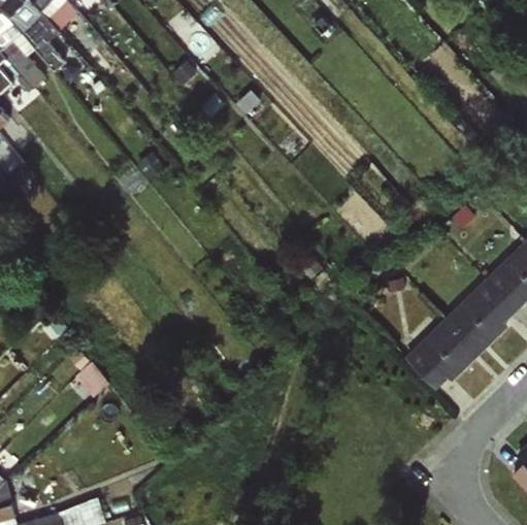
[(27,0),(0,0),(0,7),(33,47),(42,56),(52,48),(32,25),(41,15),(27,0)]
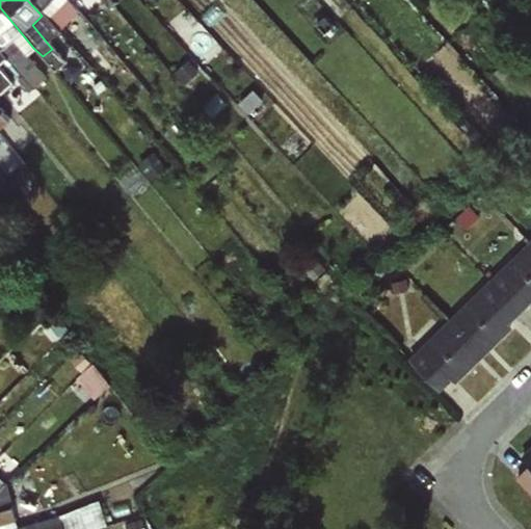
[(27,0),(42,16),(60,33),(70,22),(58,8),(63,0),(27,0)]
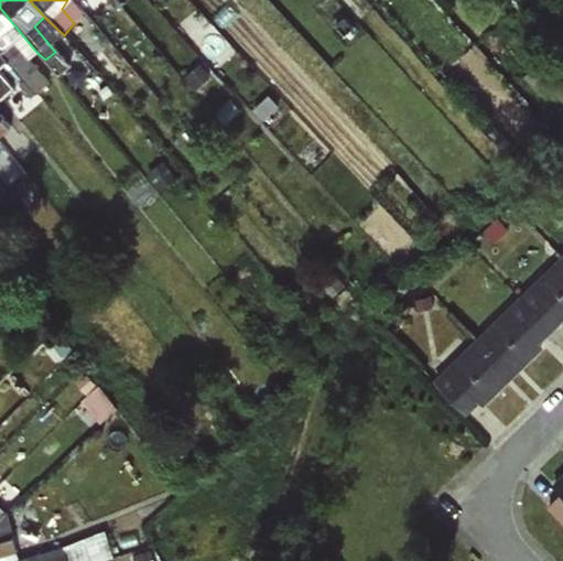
[(0,54),(12,69),(36,96),(47,83),(28,60),(35,51),(0,8),(0,54)]
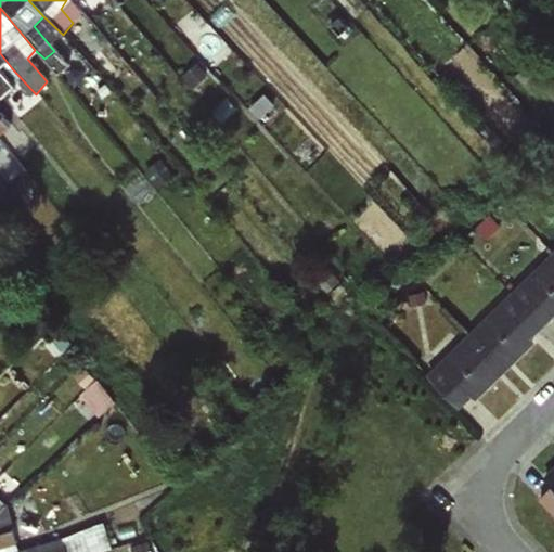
[(0,97),(12,88),(2,75),(12,68),(0,53),(0,97)]
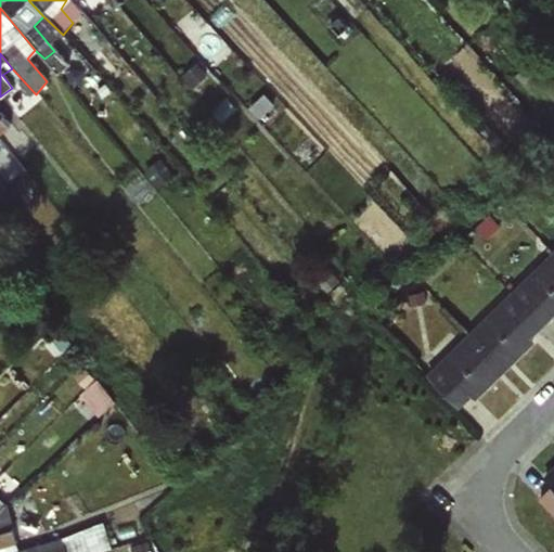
[(0,133),(9,127),(0,114),(0,133)]
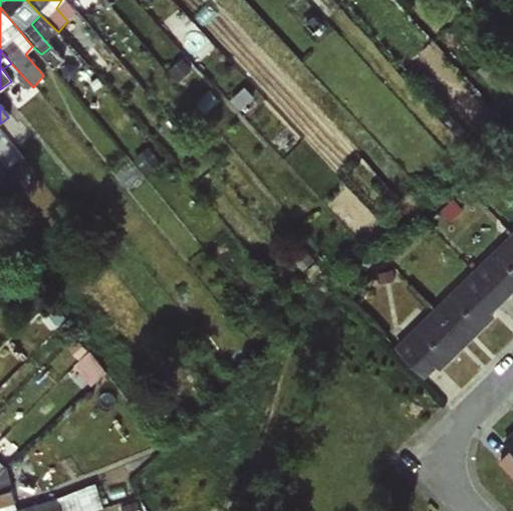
[(512,293),(512,236),(511,235),(472,273),(503,302),(512,293)]
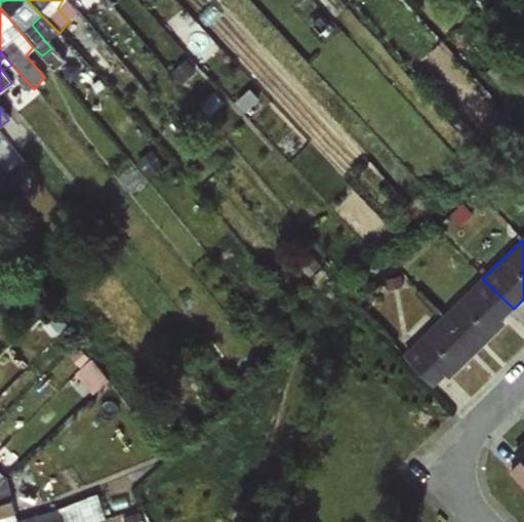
[(514,309),(482,279),(442,318),(476,352),(504,325),(500,321),(514,309)]
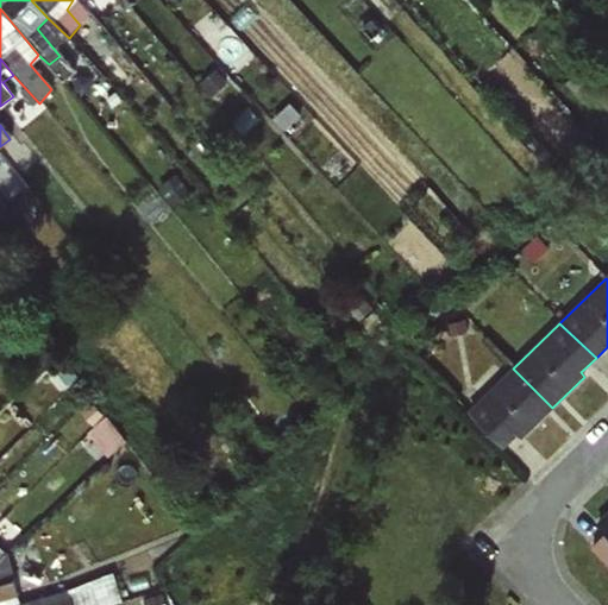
[(520,440),(552,408),(513,369),(468,413),(502,448),(516,435),(520,440)]
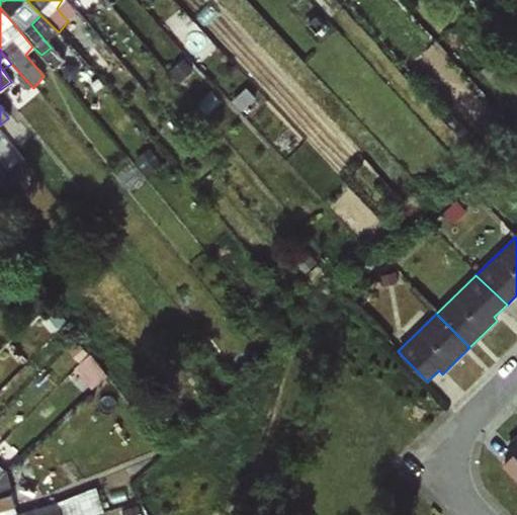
[(516,438),(507,448),(515,456),(504,468),(516,482),(516,438)]
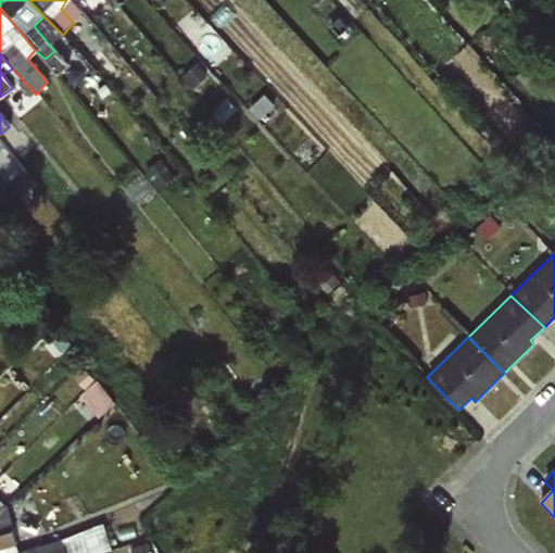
[(158,552),(155,542),(131,549),(133,552),(158,552)]
